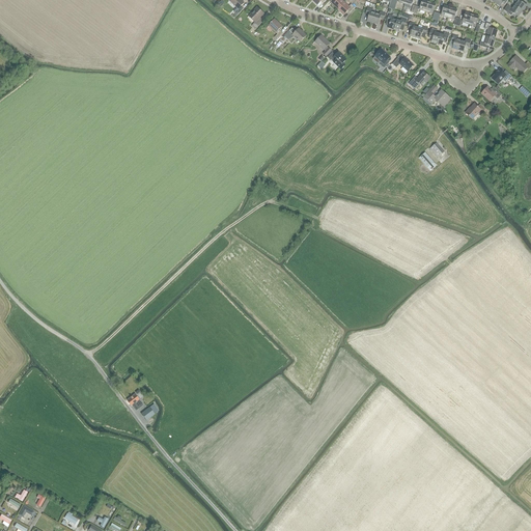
[(241,6),(244,3),(240,0),(231,0),(230,1),(238,7),(233,11),(238,15),(244,8),(241,6)]
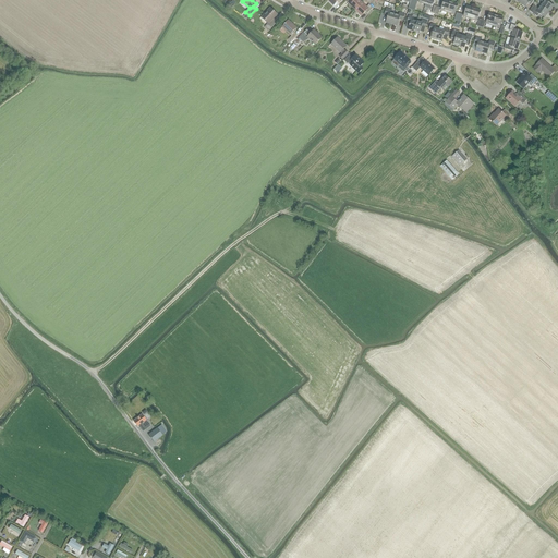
[(355,10),(362,2),(359,0),(351,0),(349,3),(355,10)]
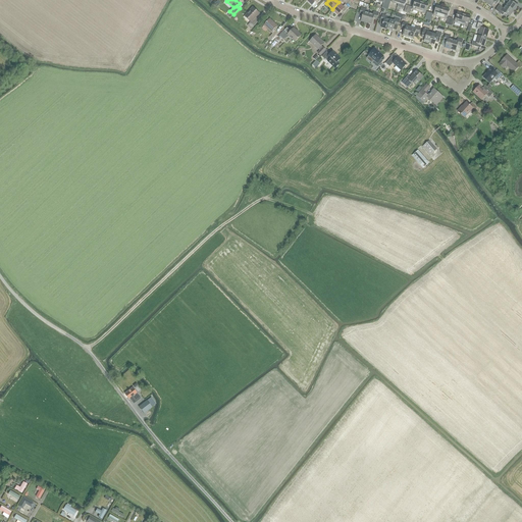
[(406,0),(399,0),(398,4),(398,7),(404,8),(405,6),(406,0)]
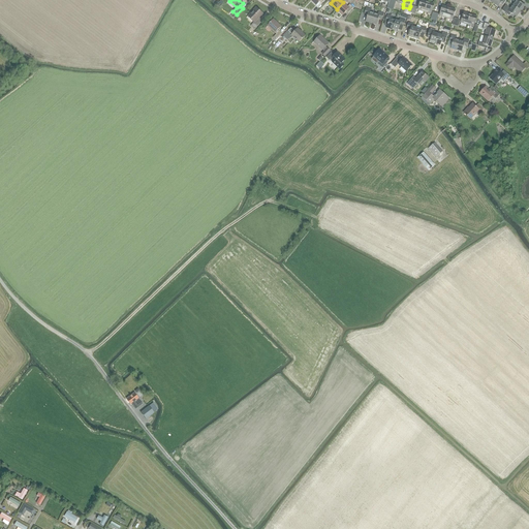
[(425,12),(428,2),(421,0),(417,10),(425,12)]
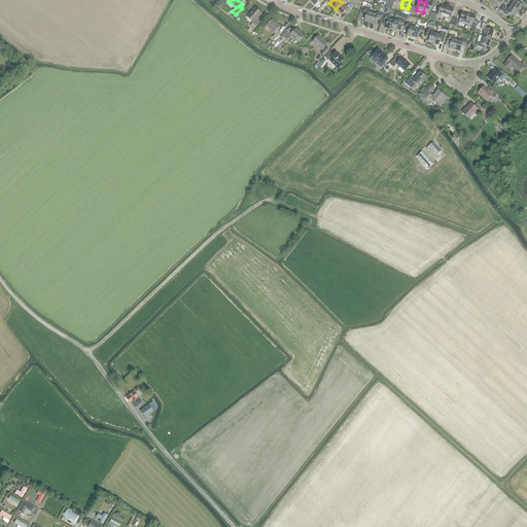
[(518,11),(522,5),(518,2),(518,0),(511,0),(511,1),(513,3),(511,6),(518,11)]
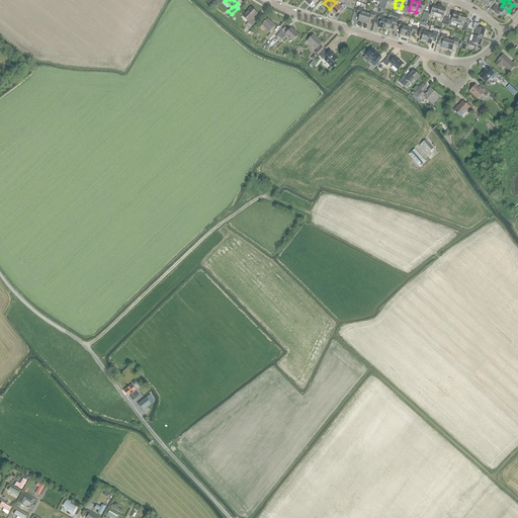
[(341,13),(346,7),(343,4),(341,6),(336,2),(330,9),(336,14),(339,11),(341,13)]
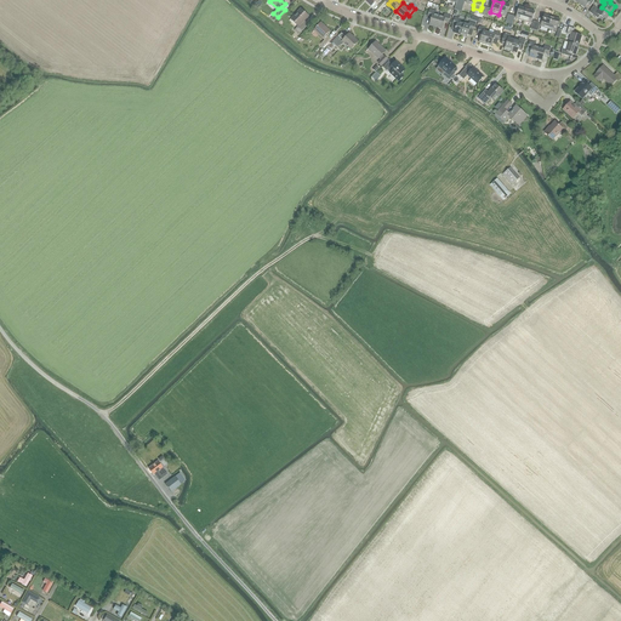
[(506,17),(510,5),(502,3),(499,15),(506,17)]
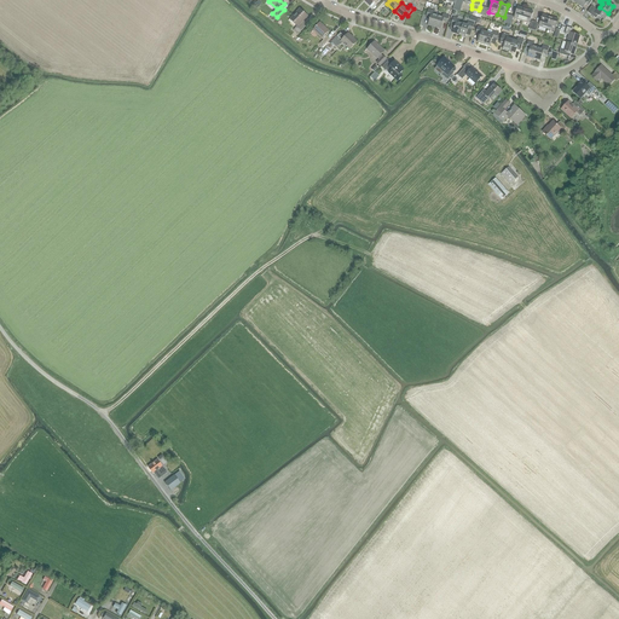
[(521,21),(526,9),(518,6),(514,18),(521,21)]
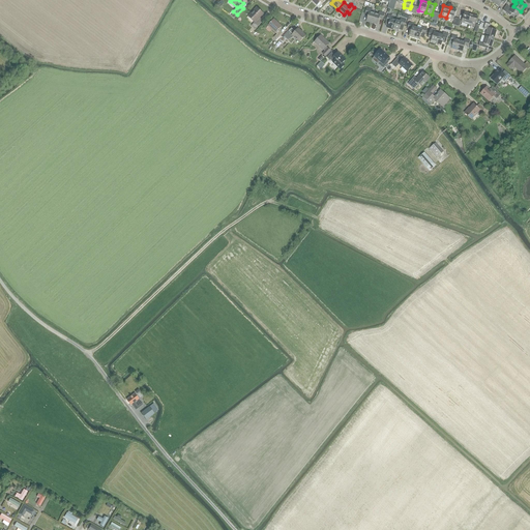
[(511,8),(508,7),(506,5),(502,10),(505,11),(510,16),(512,13),(517,17),(521,11),(513,6),(511,8)]
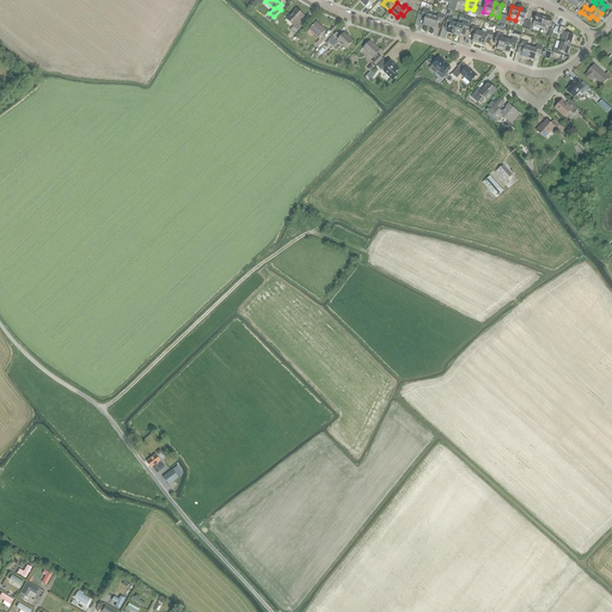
[(429,28),(433,16),(428,14),(429,11),(423,8),(421,16),(426,17),(423,25),(429,28)]
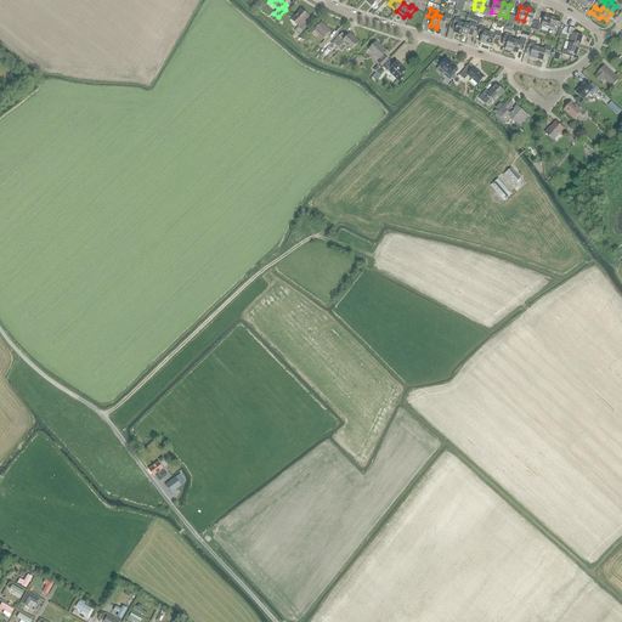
[(532,23),(536,11),(529,9),(524,21),(532,23)]
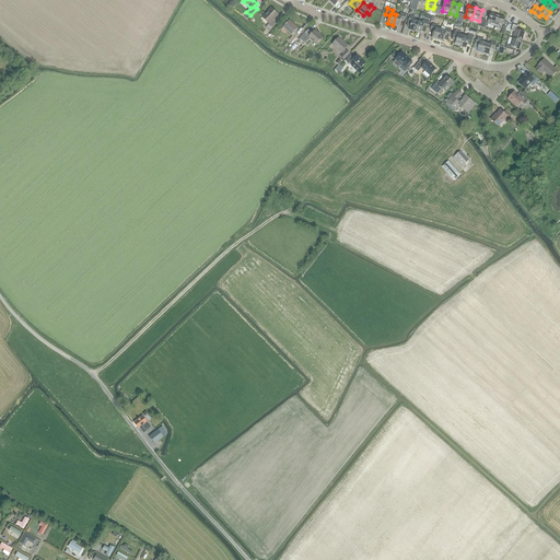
[(272,21),(278,15),(271,9),(263,16),(269,23),(266,27),(270,31),(277,24),(272,21)]
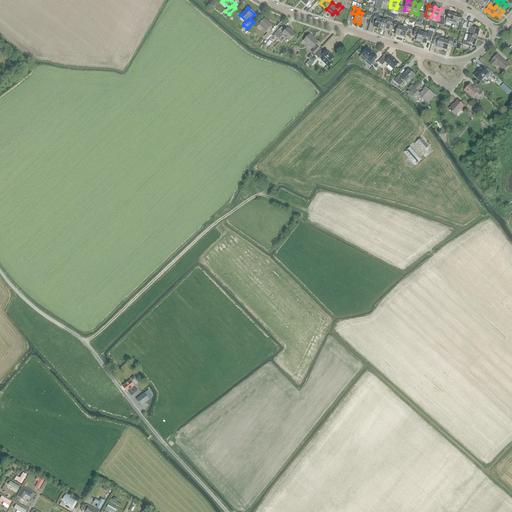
[(370,18),(372,13),(366,11),(365,14),(362,13),(359,23),(364,24),(366,17),(370,18)]
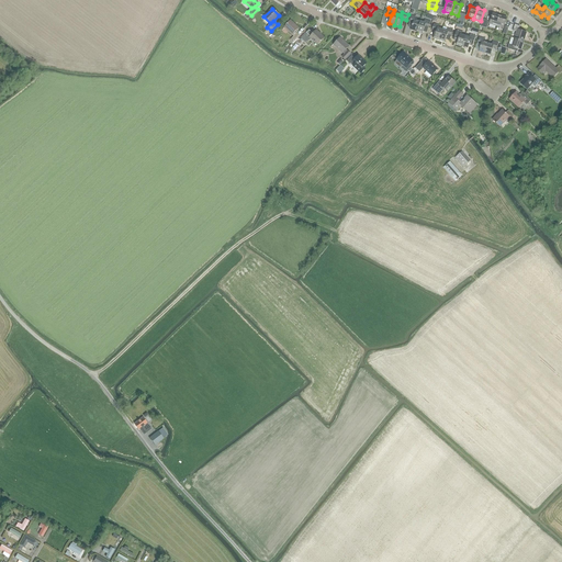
[(496,26),(499,15),(493,13),(490,24),(496,26)]
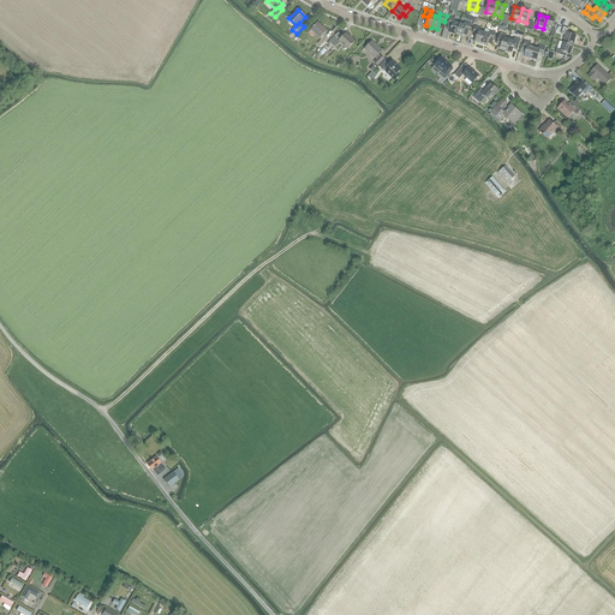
[(455,35),(459,24),(455,23),(457,18),(451,17),(448,23),(452,24),(449,33),(455,35)]
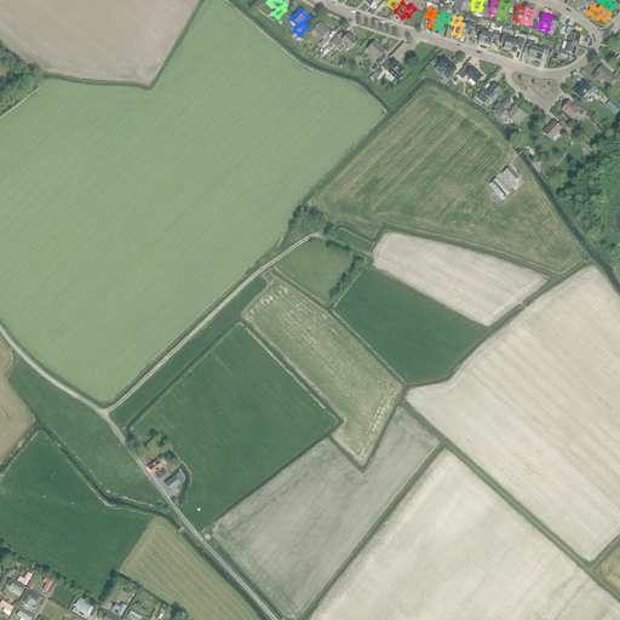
[(556,32),(560,19),(551,17),(547,29),(556,32)]
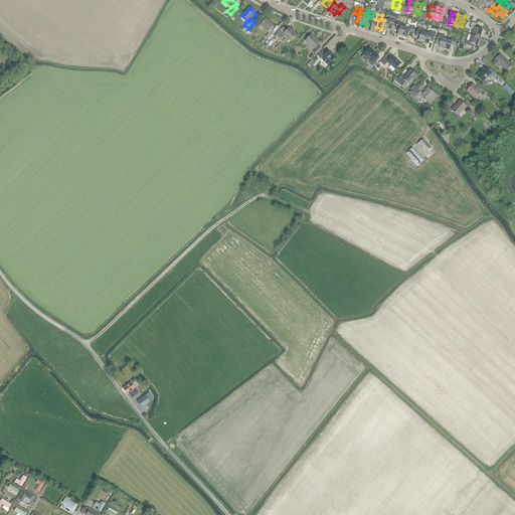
[(392,25),(394,19),(389,17),(388,21),(384,20),(381,29),(387,31),(389,24),(392,25)]
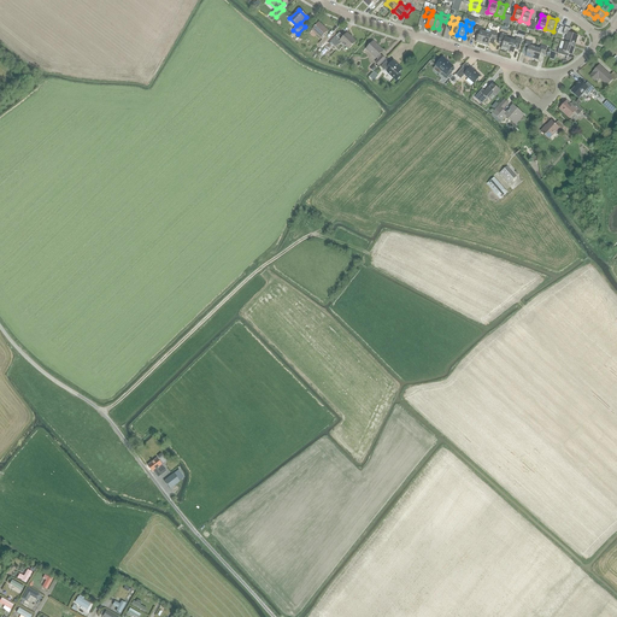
[(322,47),(329,40),(324,35),(328,30),(319,22),(312,30),(321,39),(322,40),(318,45),(322,47)]
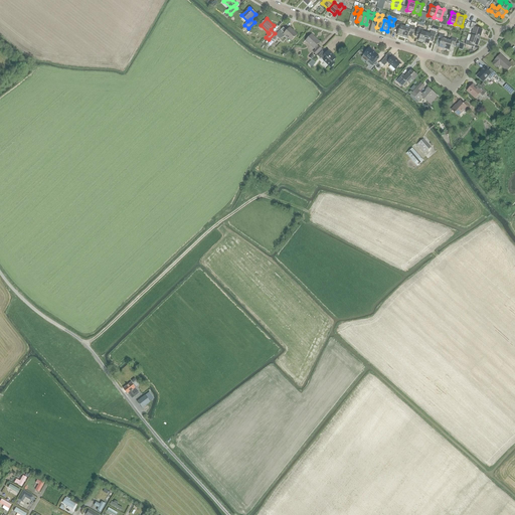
[(402,37),(405,27),(401,26),(402,23),(397,21),(395,27),(399,28),(396,35),(402,37)]
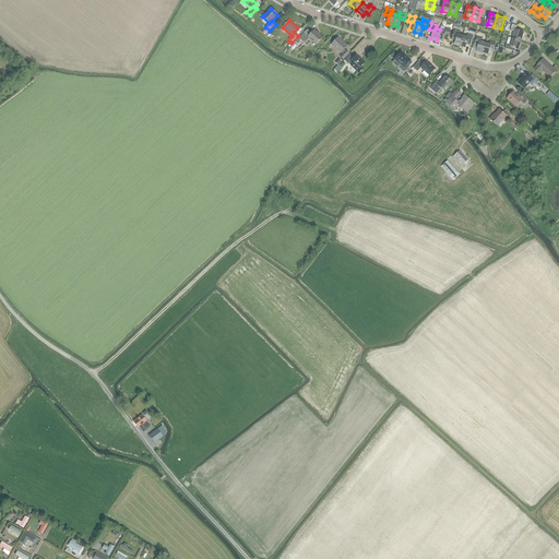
[(521,42),(524,33),(515,30),(518,26),(512,24),(510,31),(513,32),(512,38),(521,42)]
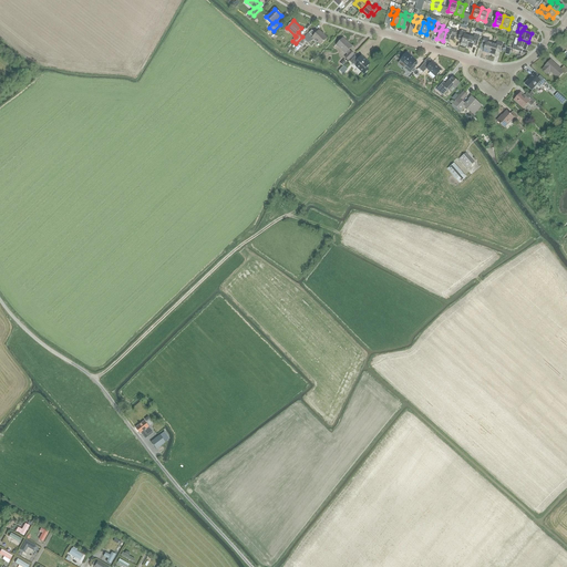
[(455,35),(456,30),(451,28),(450,31),(446,30),(443,41),(449,42),(451,34),(455,35)]
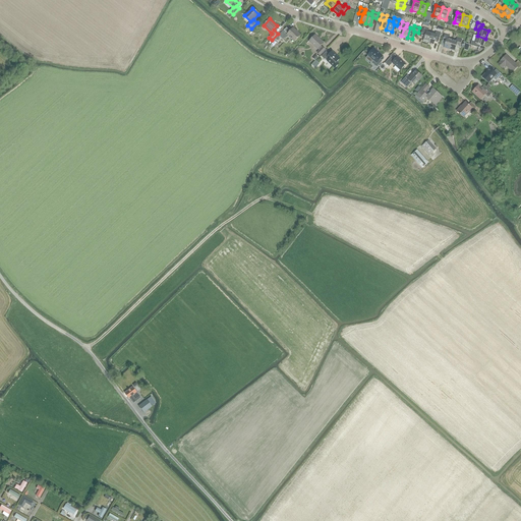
[(422,42),(428,43),(431,34),(427,33),(428,29),(423,27),(420,37),(423,38),(422,42)]
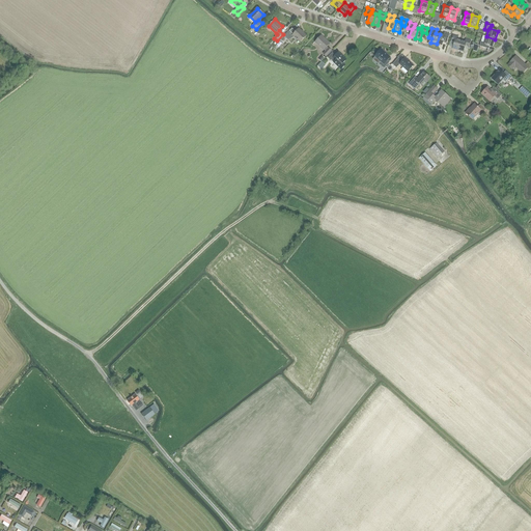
[(300,43),(306,36),(299,29),(295,33),(291,29),(284,36),(288,40),(295,37),(300,43)]
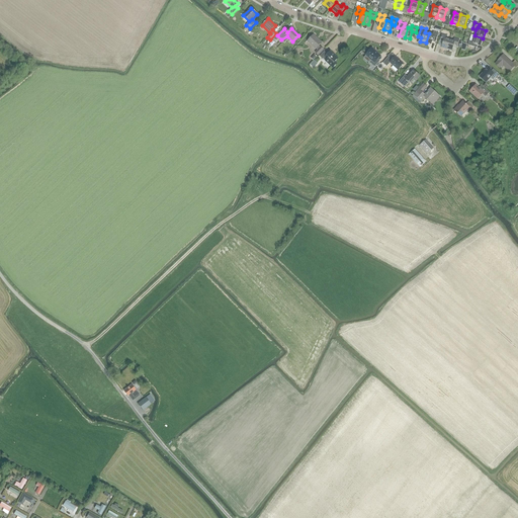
[(429,33),(426,42),(431,45),(432,41),(435,42),(438,32),(433,31),(432,34),(429,33)]
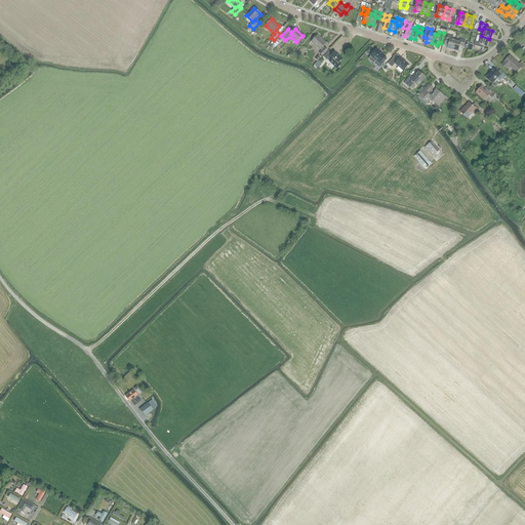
[(452,50),(455,40),(452,39),(453,36),(448,34),(446,40),(449,41),(447,48),(452,50)]
